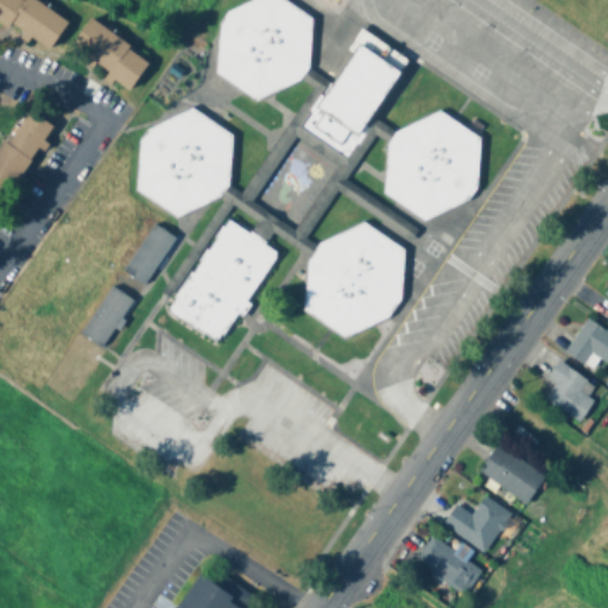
[(0,18),(0,0),(37,0),(65,18),(45,49),(0,18)]
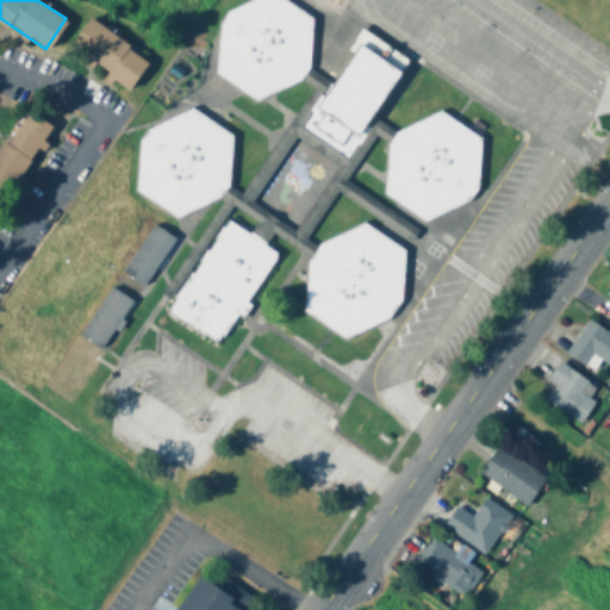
[(250,0),(284,0),(311,18),(307,68),(300,80),(256,101),(216,74),(218,25),(225,12),(250,0)]
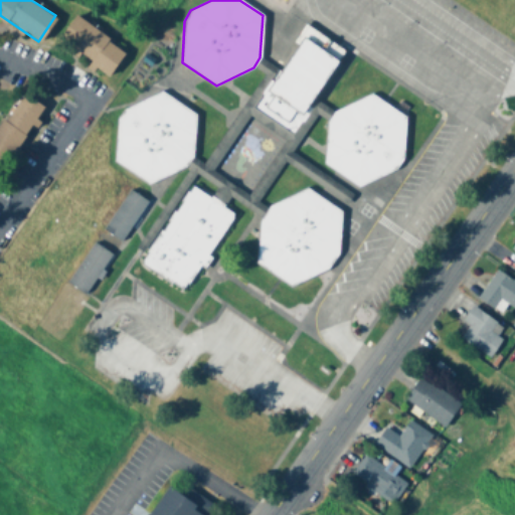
[(58,39),(77,14),(127,50),(109,75),(58,39)]
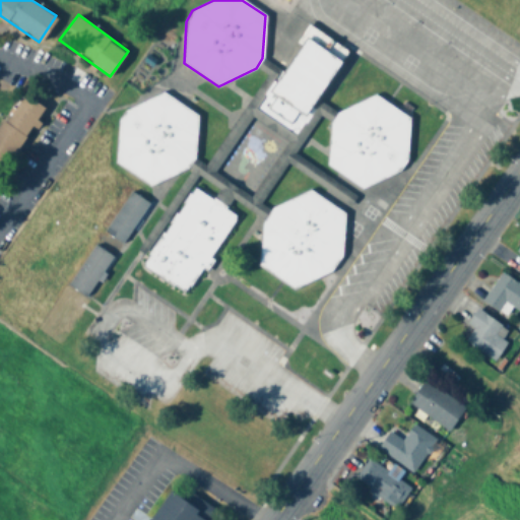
[(308,22),(349,51),(295,132),(256,107),(280,71),(284,74),(303,47),(295,42),(308,22)]
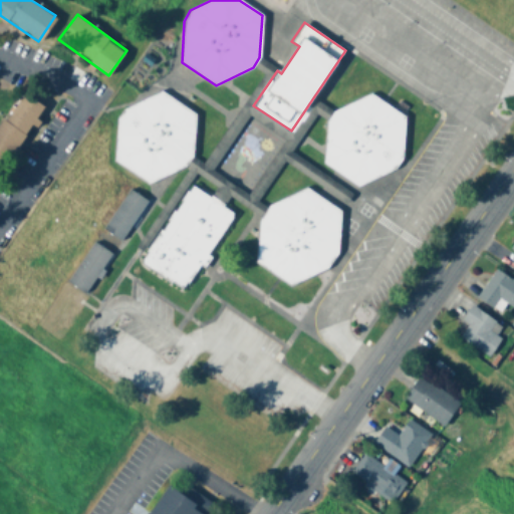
[(161,91),(196,113),(192,156),(186,166),(148,185),(113,162),(116,122),(122,109),(161,91)]
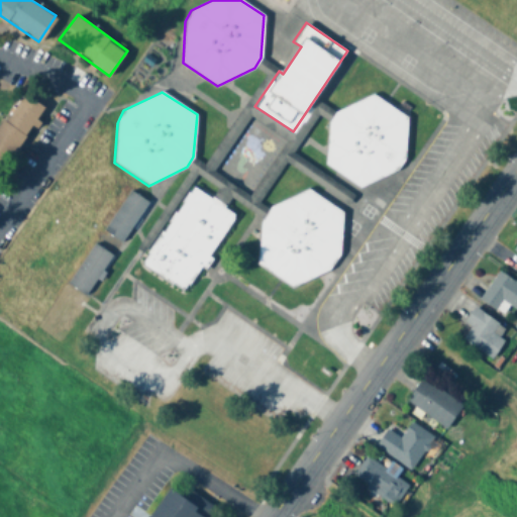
[(0,125),(0,165),(4,168),(46,110),(24,94),(0,125)]
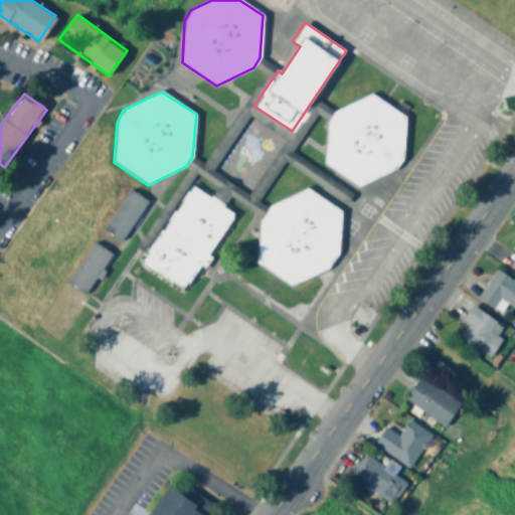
[(372,94),(405,119),(403,159),(396,171),(358,187),(324,164),(327,125),(334,111),(372,94)]
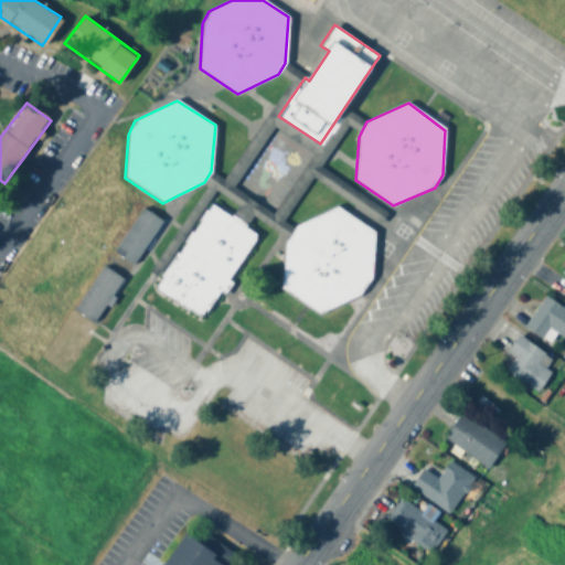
[(273,118),(326,155),(274,230),(221,193),(273,118)]
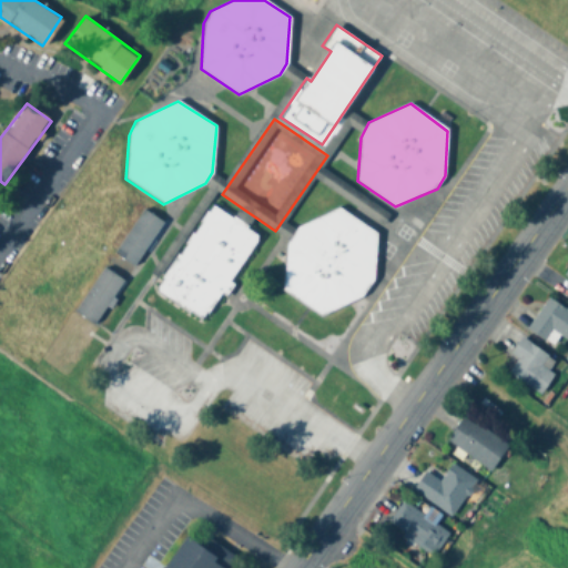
[(213,206),(259,236),(202,321),(156,290),(213,206)]
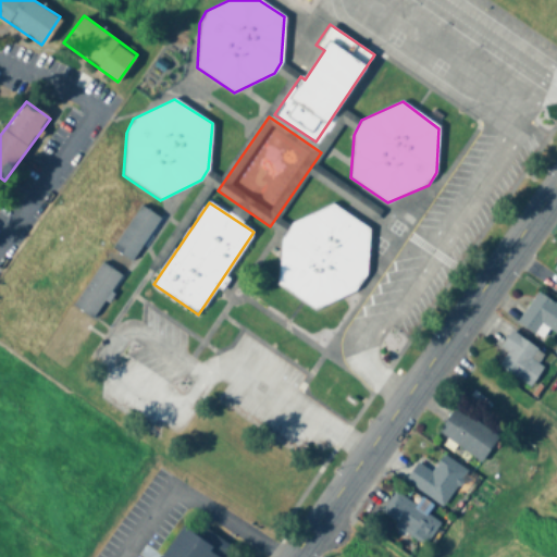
[(332,205),(369,229),(367,275),(356,291),(313,312),(276,283),(281,240),(291,223),(332,205)]
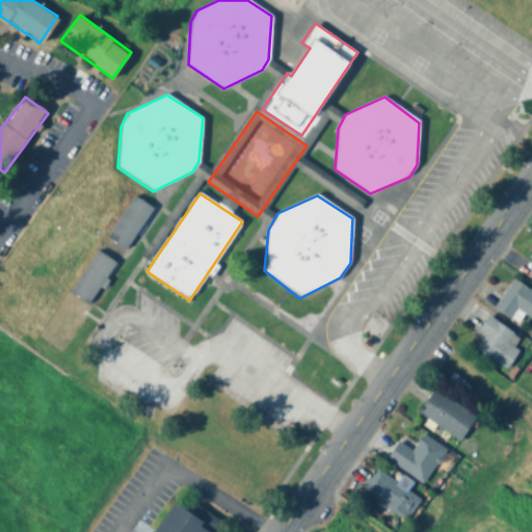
[(134,196),(151,207),(123,247),(107,236),(134,196)]
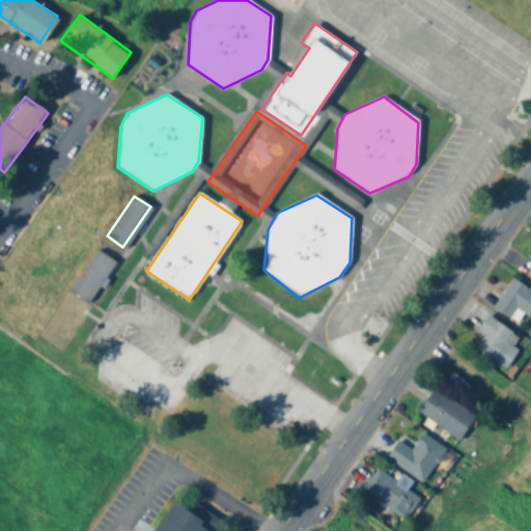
[(95,250),(113,261),(87,303),(68,291),(95,250)]
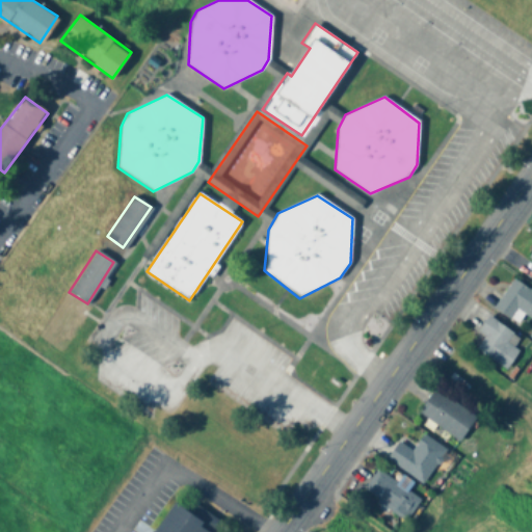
[(495,309),(517,323),(524,314),(531,318),(531,291),(512,280),(495,309)]
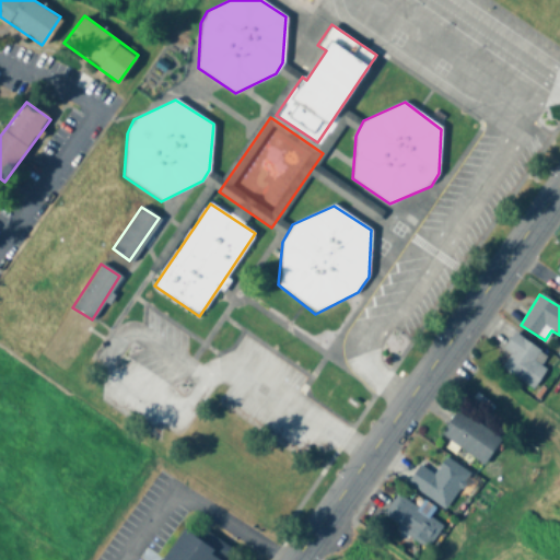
[(547,370),(541,366),(548,356),(515,334),(496,364),(533,389),(547,370)]
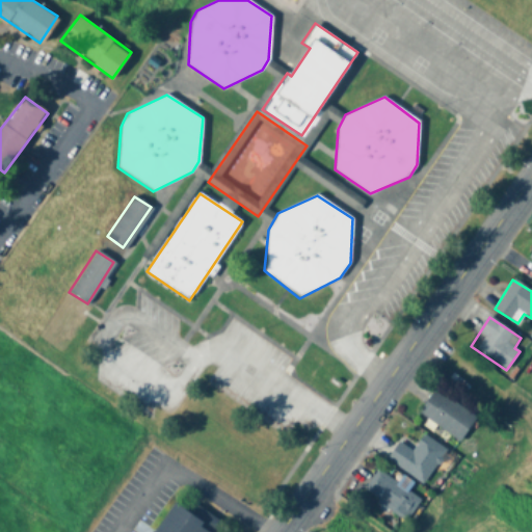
[(476,418),(433,391),(418,415),(460,442),(476,418)]
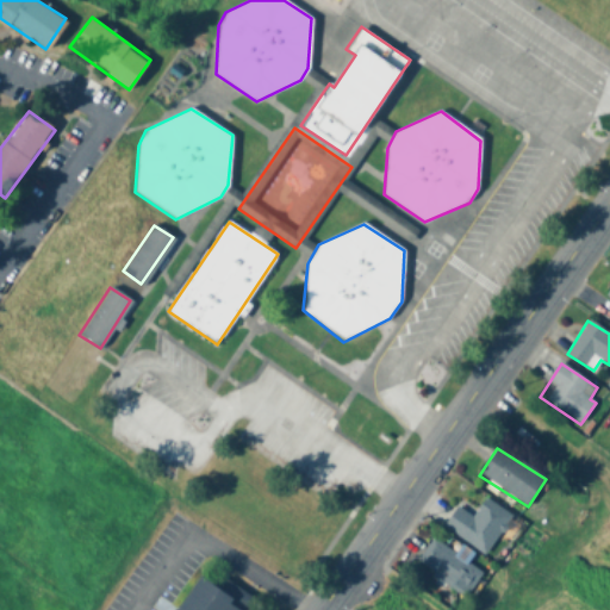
[(511,516),(480,496),(468,512),(458,505),(443,528),(485,555),(511,516)]
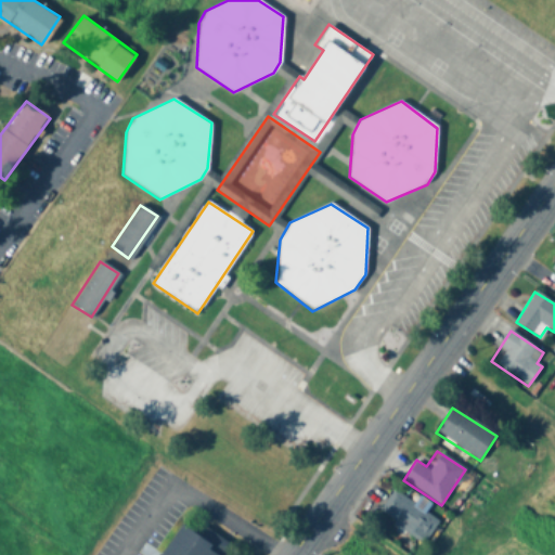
[(438,520),(394,490),(378,514),(423,544),(438,520)]
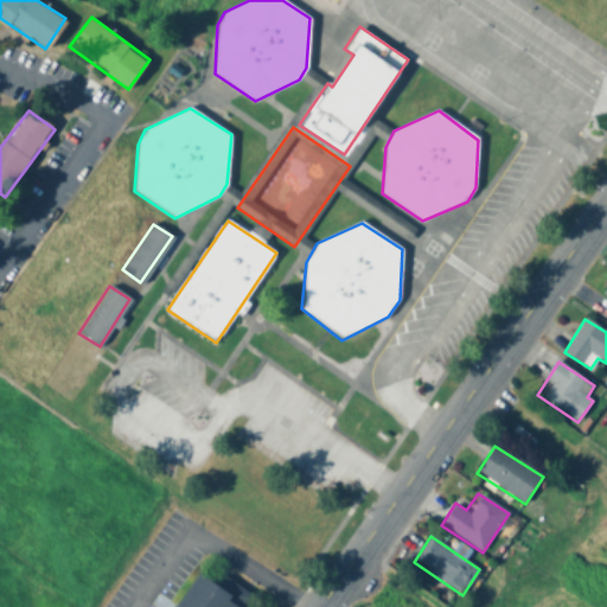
[(223,573),(260,599),(254,606),(173,606),(198,573),(215,583),(223,573)]
